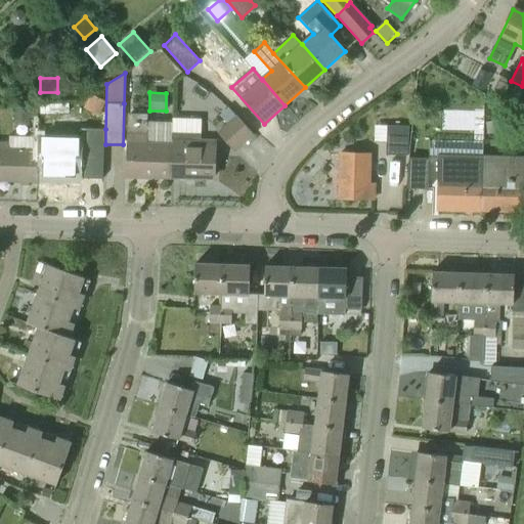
[(98,115),(105,101),(90,93),(83,106),(98,115)]
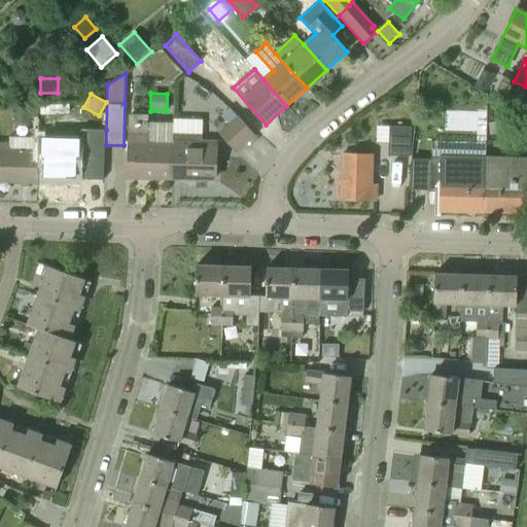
[(37,118),(38,108),(29,108),(15,107),(15,126),(29,126),(29,118),(37,118)]
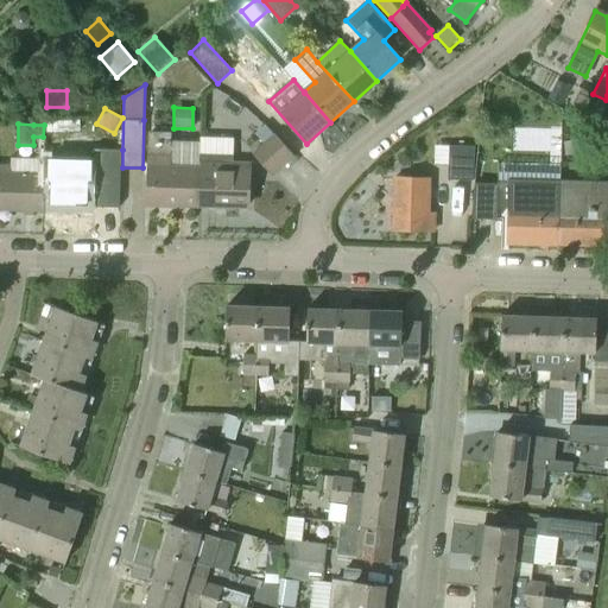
[(266,147),(276,138),(264,125),(254,134),(266,147)]
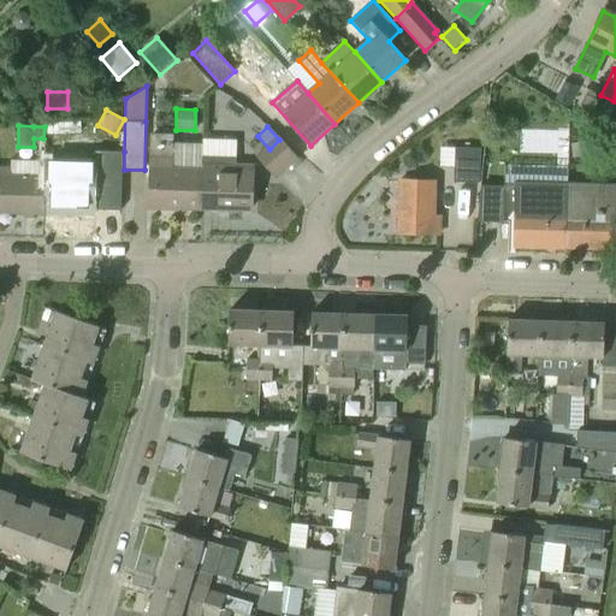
[(202,166),(202,154),(202,146),(173,144),(173,135),(152,134),(149,207),(201,208),(202,169),(202,166)]
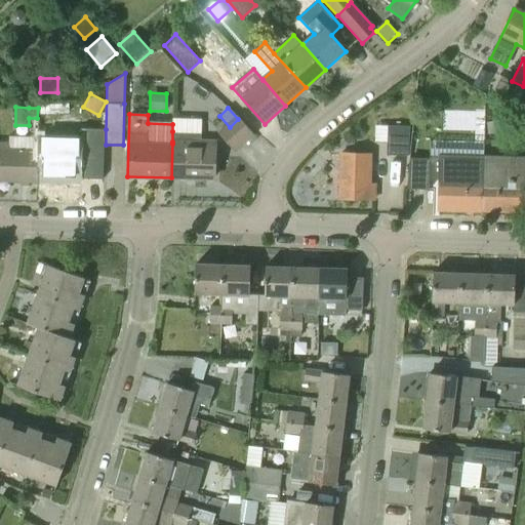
[(234,151),(252,134),(238,119),(230,127),(220,135),(234,151)]
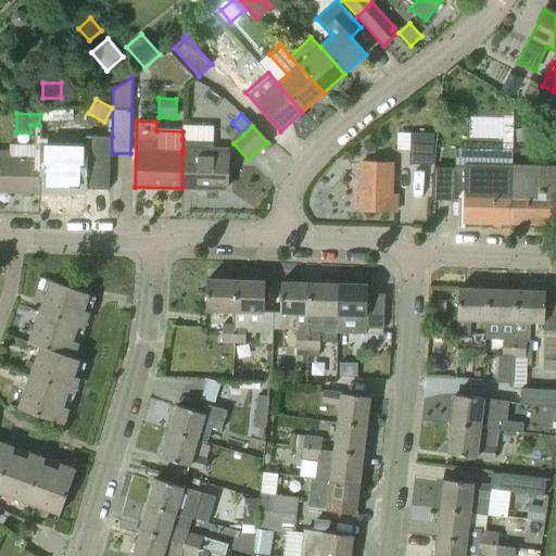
[(531,129),(517,130),(517,142),(532,141),(531,129)]
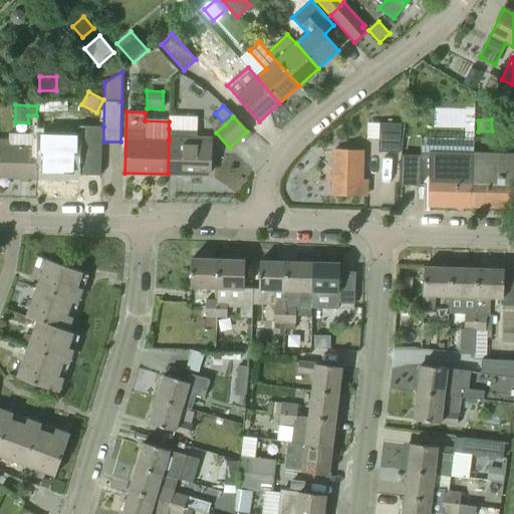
[(78,179),(78,171),(101,172),(102,142),(103,142),(103,126),(79,125),(80,139),(37,137),(36,178),(78,179)]
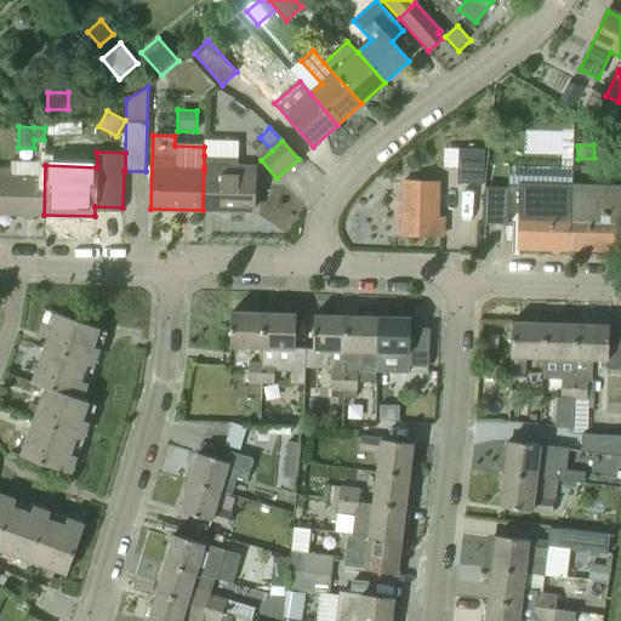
[(484,184),(484,152),(459,152),(457,183),(484,184)]
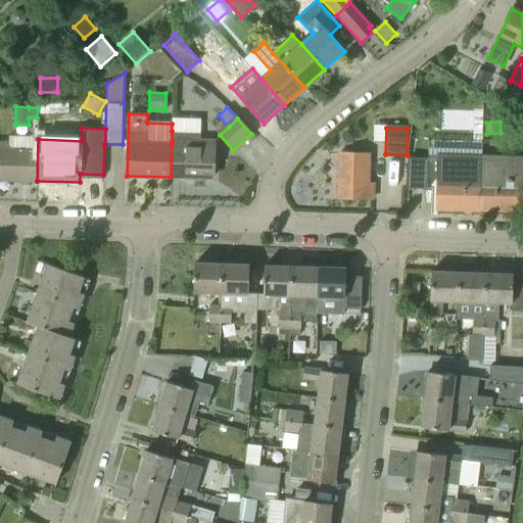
[(172,141),(172,143),(171,177),(214,178),(215,143),(200,142),(200,131),(172,131),(172,141)]
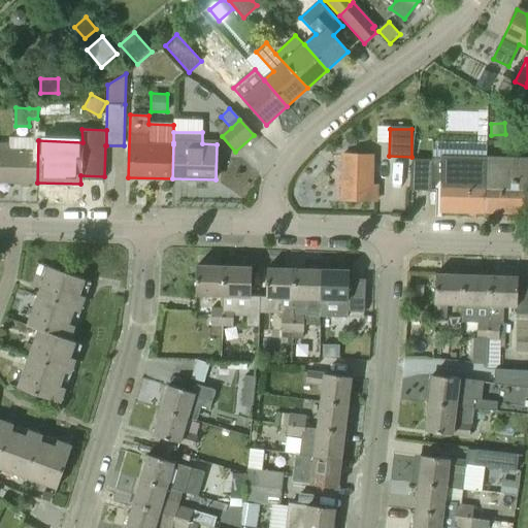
[(0,180),(37,183),(38,140),(9,140),(9,146),(0,145),(0,180)]
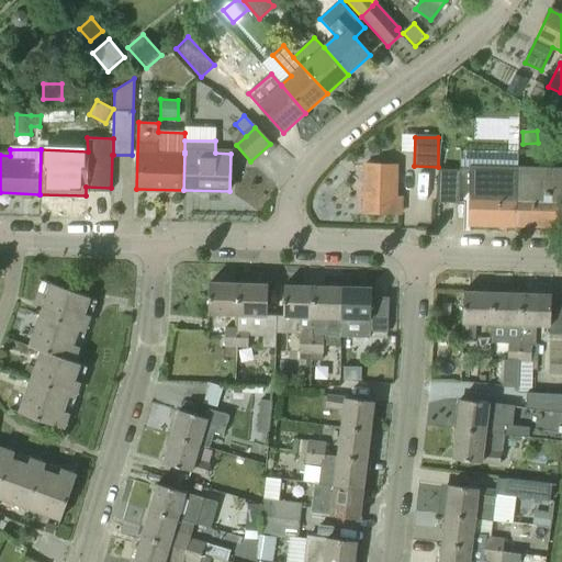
[(395,199),(396,166),(364,166),(363,213),(401,214),(402,199),(395,199)]
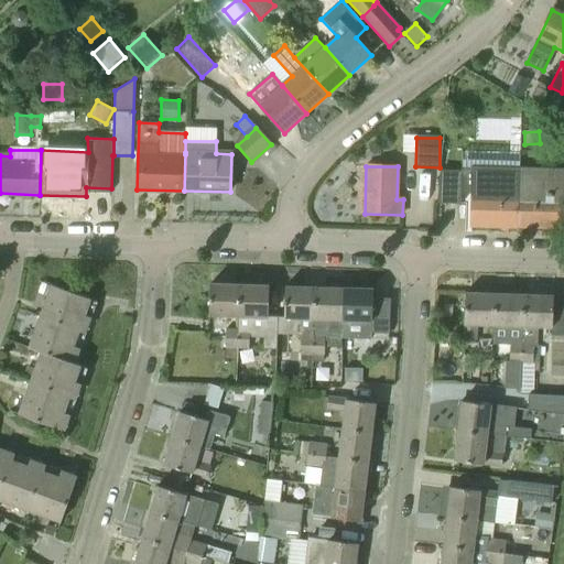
[(461,204),(462,170),(440,169),(436,204),(461,204)]
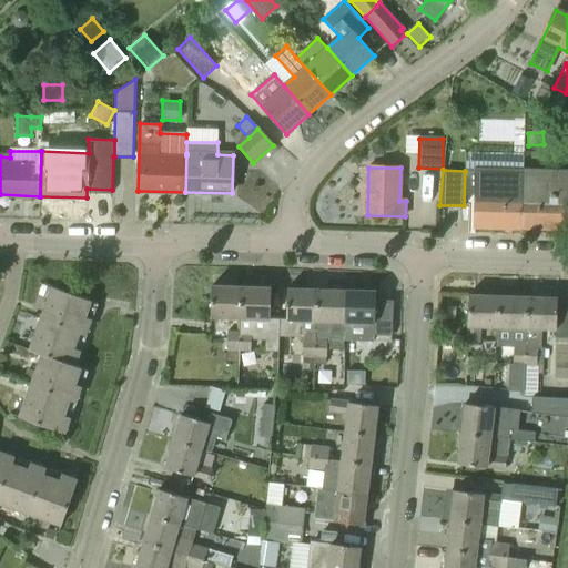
[(521,229),(524,172),(476,171),(475,227),(521,229)]
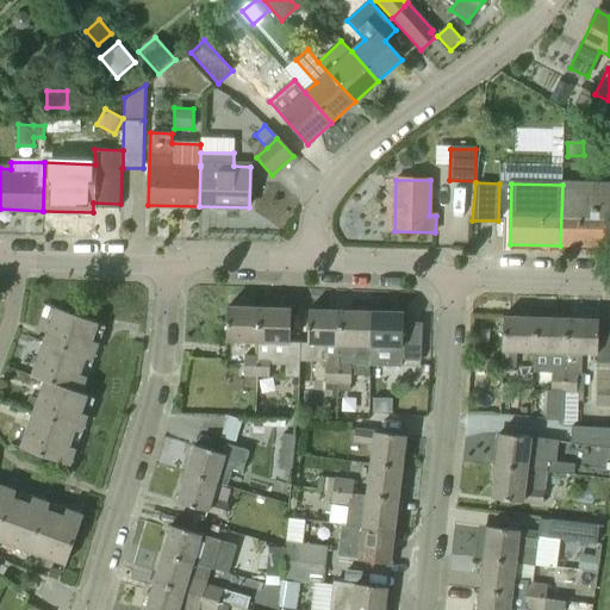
[(609,247),(609,242),(609,186),(562,185),(560,246),(609,247)]
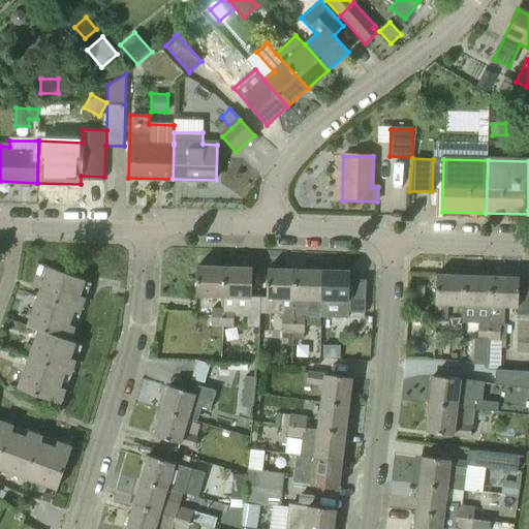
[(223,297),(224,268),(197,267),(196,297),(223,297)]
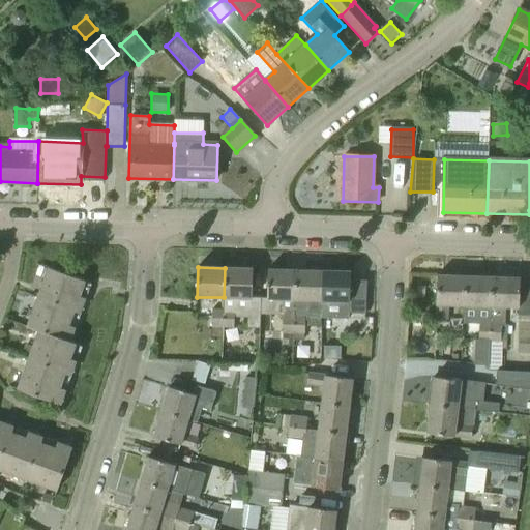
[(69,342),(90,283),(49,268),(27,327),(38,331),(69,342)]
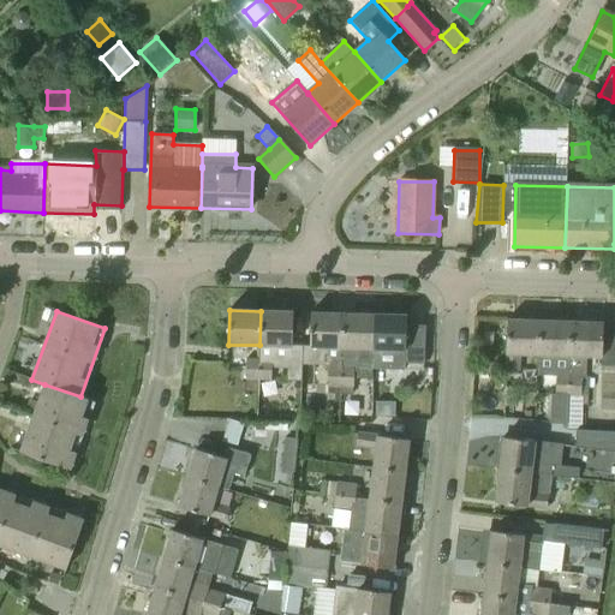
[(302,381),(302,364),(303,346),(292,345),(293,312),(261,311),(260,345),(260,359),(260,381),(272,381),(272,368),(287,369),(287,381),(302,381)]
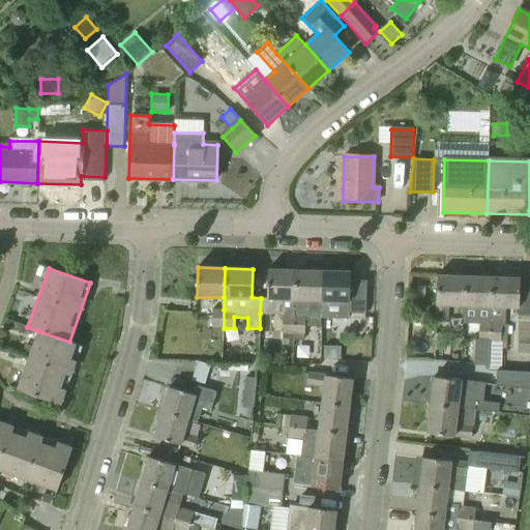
[(294,333),(296,270),(268,269),(267,298),(261,298),(260,314),(280,315),(280,317),(283,317),(283,333),(294,333)]
